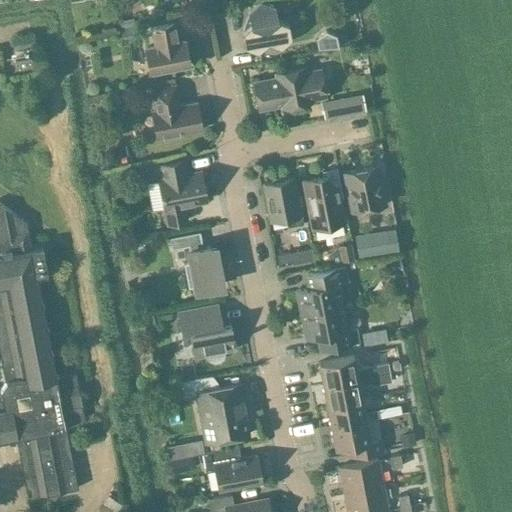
[(288,23),(273,18),(271,6),(259,3),(250,9),(253,22),(241,32),(243,46),(257,51),(267,42),(280,47),(291,37),(288,23)]
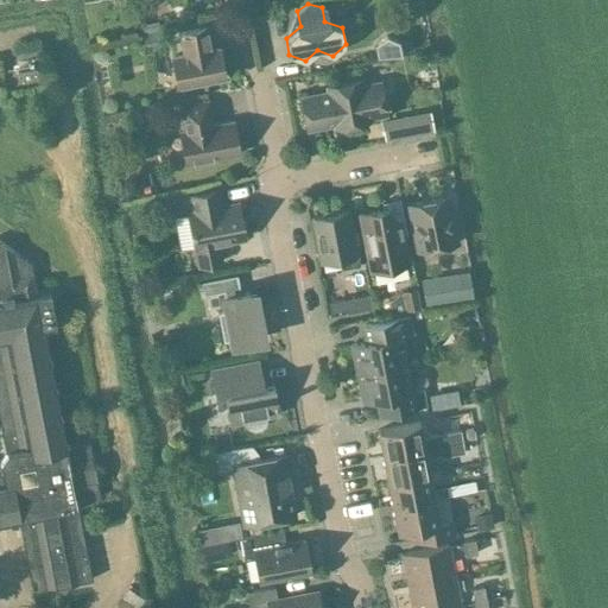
[(184,55),(170,57),(176,87),(225,77),(219,48),(210,49),(206,27),(179,32),(184,55)]
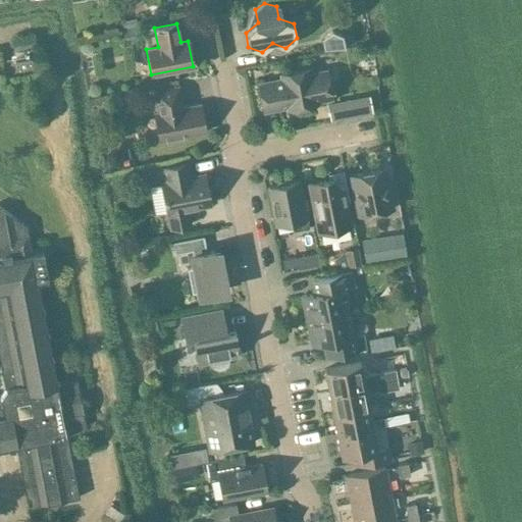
[(344,46),(342,34),(331,32),(321,40),(323,50),(344,46)]
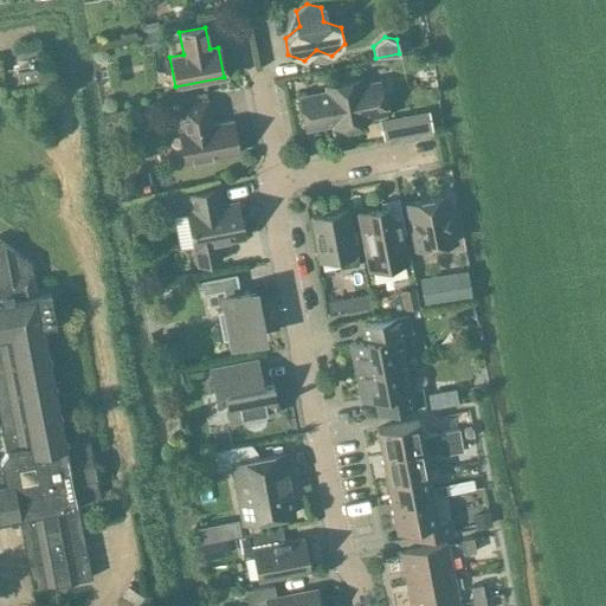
[(18,72),(20,83),(38,79),(37,69),(18,72)]
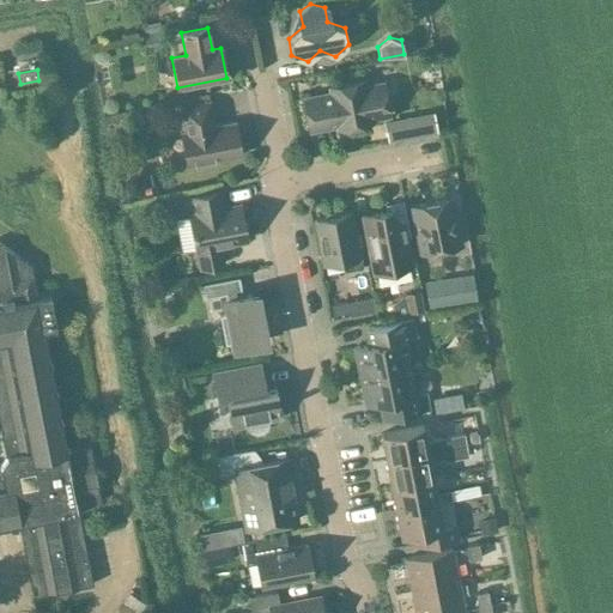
[(382,83),(364,86),(364,82),(329,89),(331,93),(303,99),(309,129),(337,125),(338,128),(371,121),(370,117),(388,114),(382,83)]
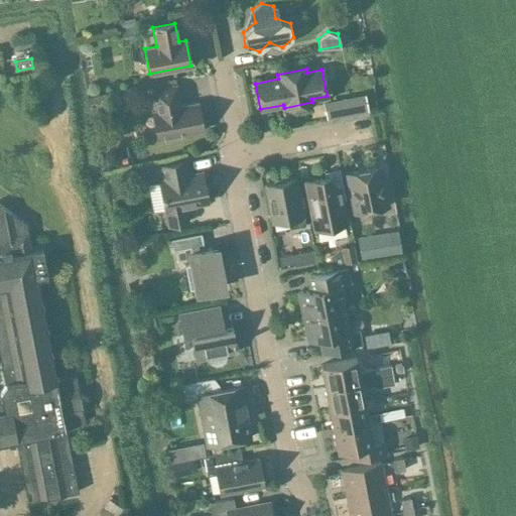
[(176,85),(150,90),(154,110),(151,111),(156,140),(164,138),(165,141),(180,138),(180,135),(203,131),(198,103),(180,107),(176,85)]
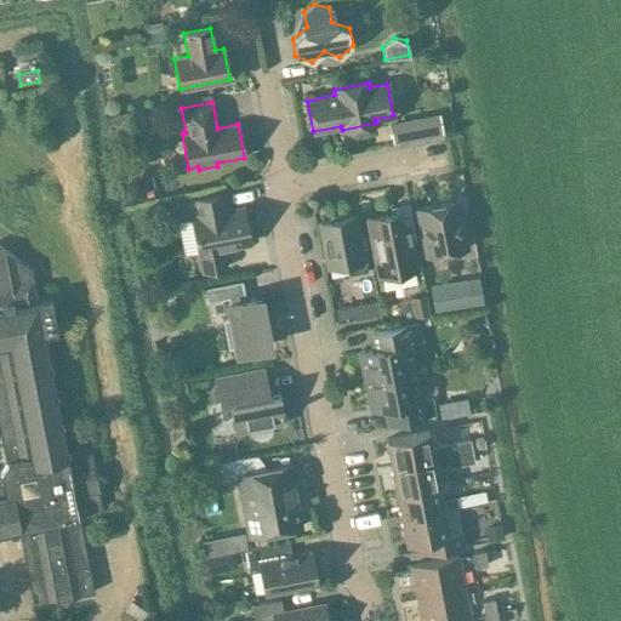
[(158,110),(142,114),(144,127),(161,124),(158,110)]
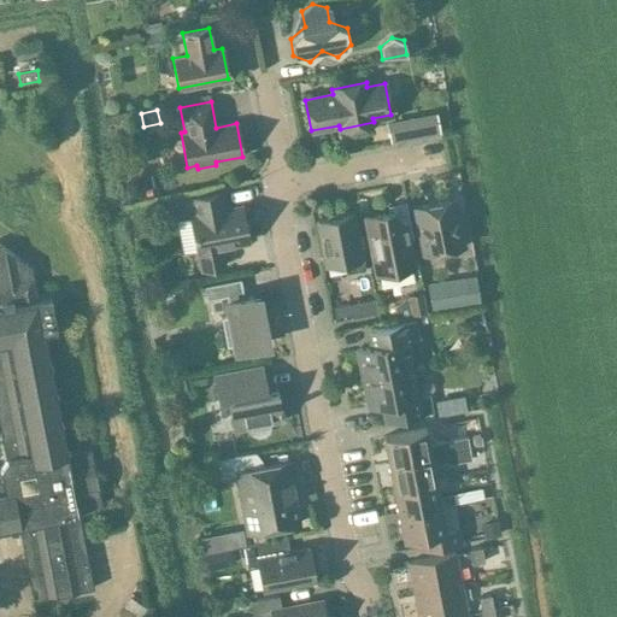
[(416,116),(386,122),(391,141),(421,135),(416,116)]
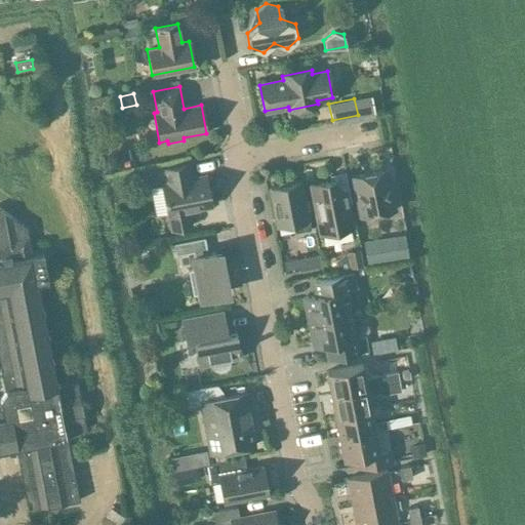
[(205,175),(192,177),(190,163),(147,171),(150,187),(161,186),(166,214),(168,214),(171,230),(191,226),(188,210),(211,205),(205,175)]
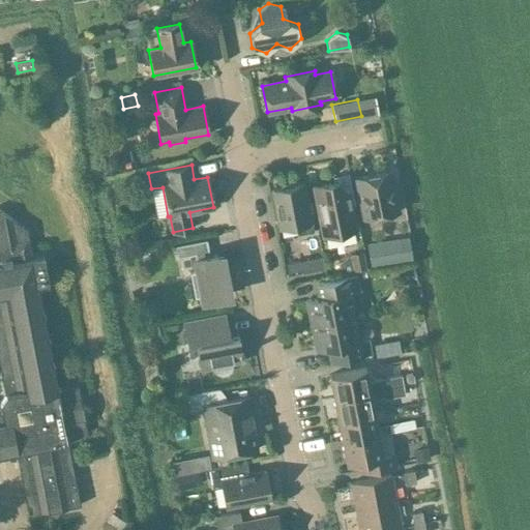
[(363,219),(398,213),(389,173),(356,179),(363,219)]
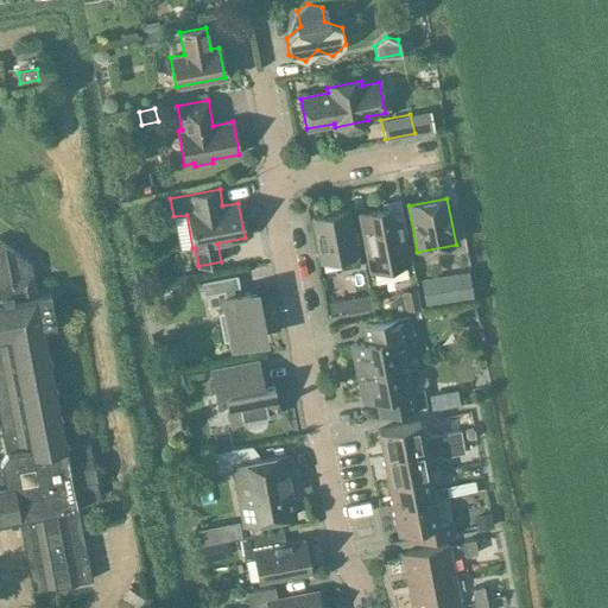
[(371,272),(407,265),(399,225),(391,227),(387,209),(360,215),(371,272)]
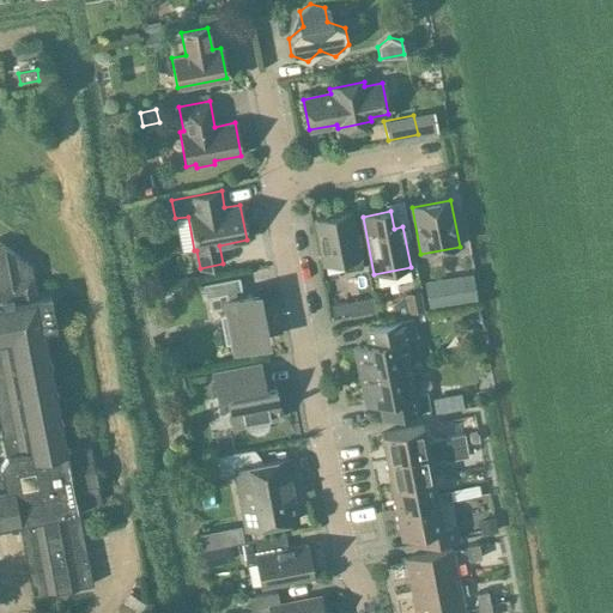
[(327,214),(320,219),(315,219),(323,263),(341,260),(344,271),(362,267),(360,256),(358,258),(350,213),(340,214),(338,213),(334,212),(331,213),(327,214)]
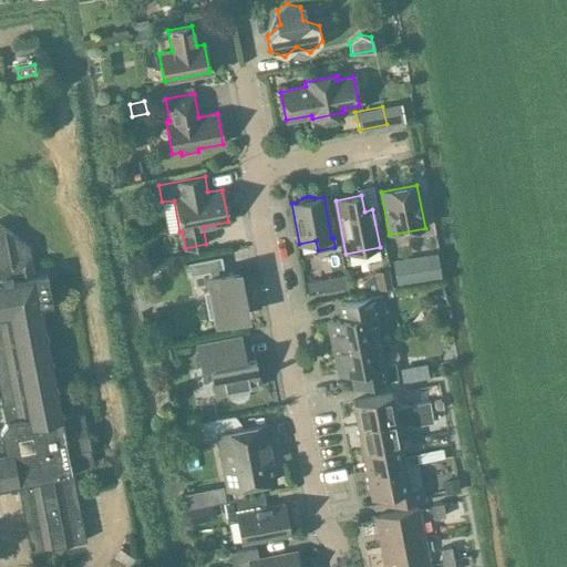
[(28,554),(83,539),(24,306),(47,300),(51,275),(34,271),(29,249),(0,228),(0,480),(9,478),(28,554)]
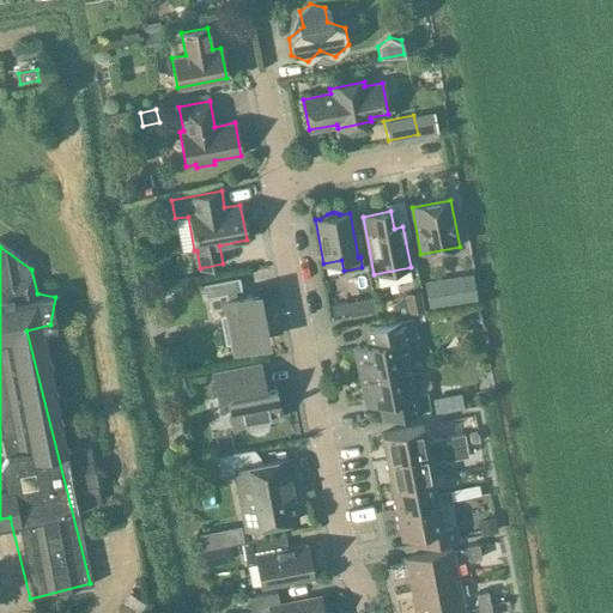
[(460,277),(424,283),(428,308),(465,303),(460,277)]
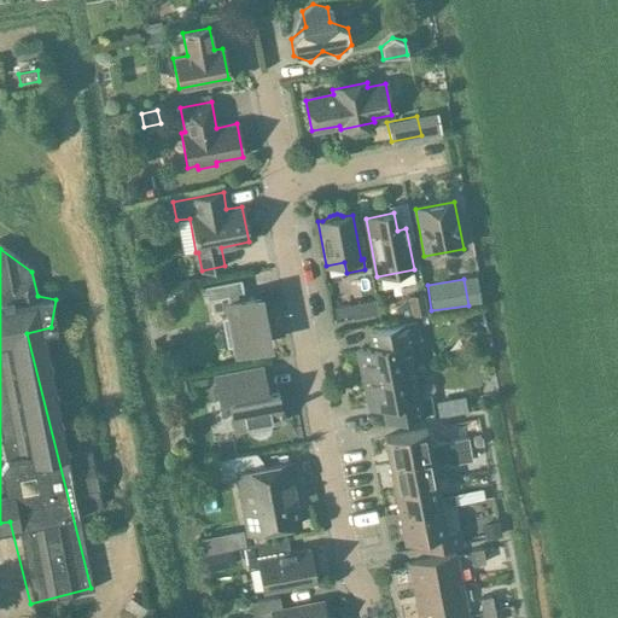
[(260,296),(244,299),(240,280),(204,287),(207,301),(227,297),(228,302),(223,303),(226,318),(221,318),(227,348),(232,347),(233,353),(262,347),(260,333),(266,332),(260,296)]
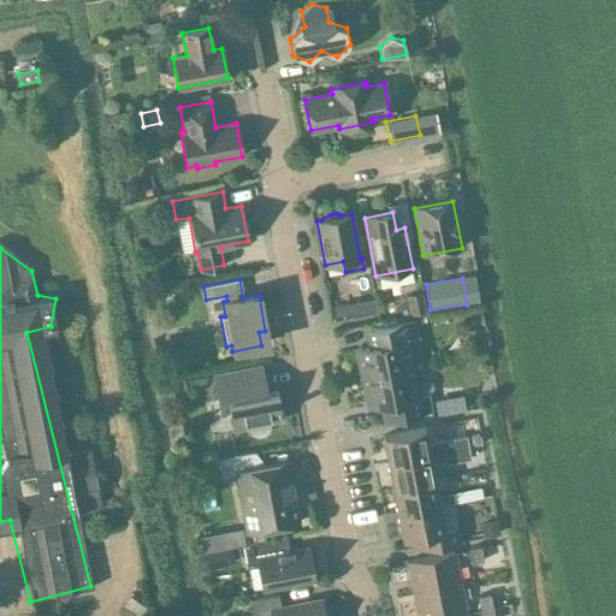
[(421,291),(407,294),(410,313),(426,311),(421,291)]
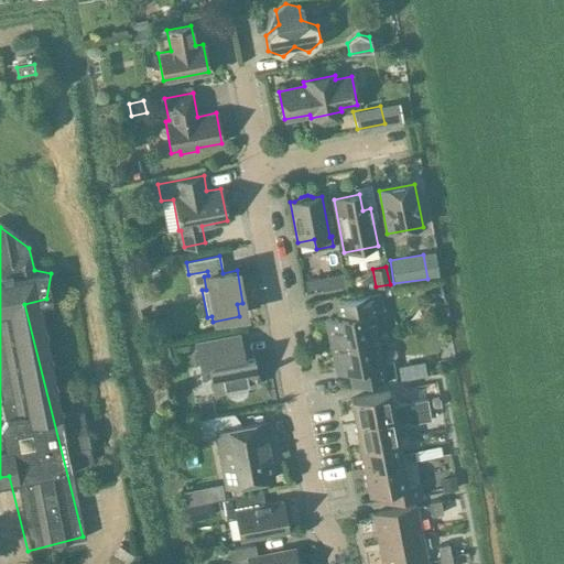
[(305,280),(306,290),(321,286),(318,278),(305,280)]
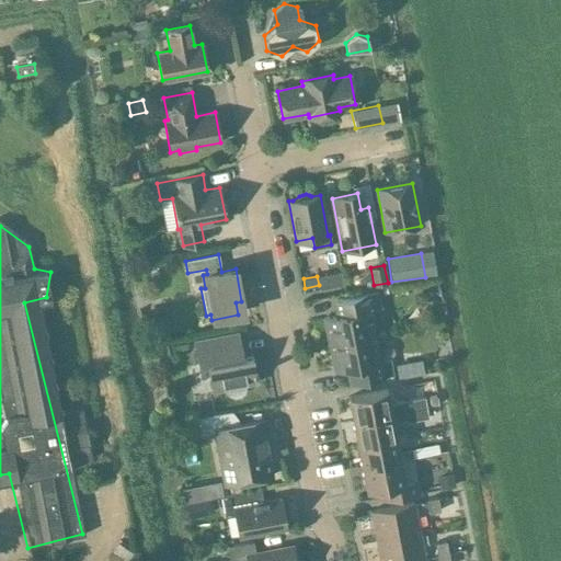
[(329,344),(377,335),(371,310),(380,308),(377,293),(336,300),(339,316),(323,318),(329,344)]
